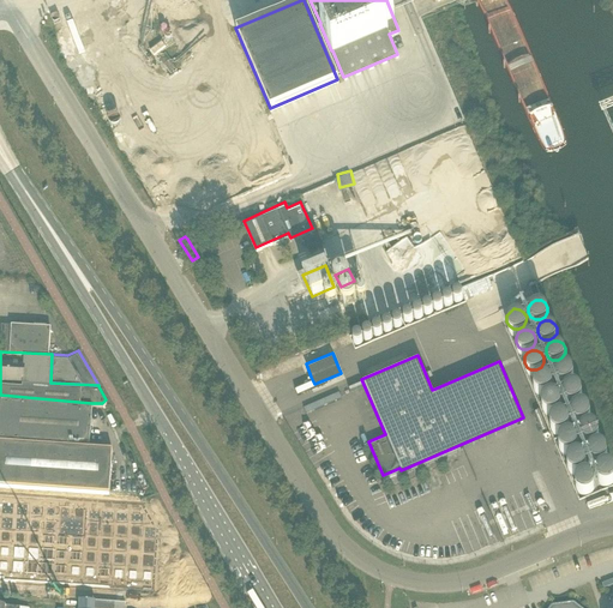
[(574,367),(571,363),(566,360),(562,360),(557,362),(554,367),(554,372),(557,377),(562,379),(566,379),(571,377),(574,373),(574,367)]
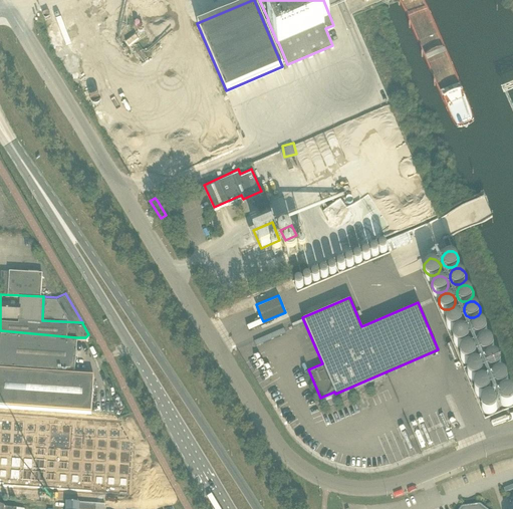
[(462,315),(460,311),(456,309),(452,309),(448,311),(446,315),(446,319),(448,323),(452,325),(456,325),(460,323),(462,319),(462,315)]
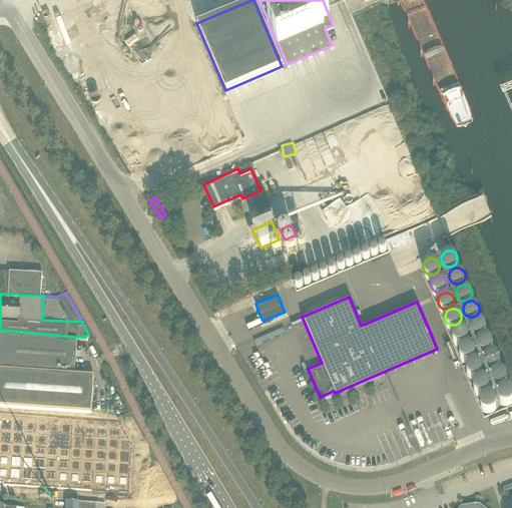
[(486,324),(484,320),(480,318),(476,318),(472,320),(470,324),(469,328),(472,332),(475,334),(480,334),(483,332),(486,328),(486,324)]
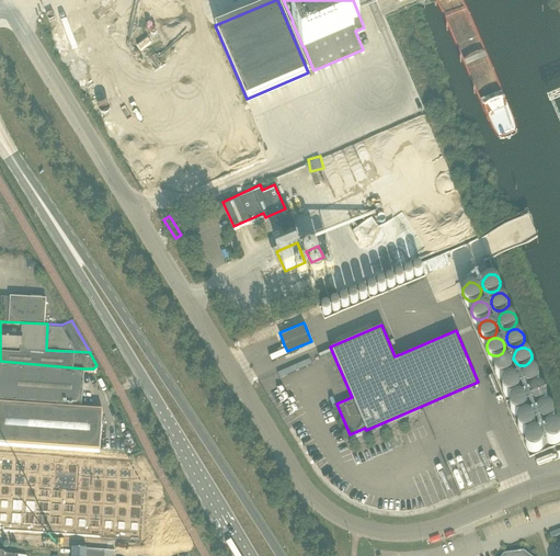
[(512,363),(510,359),(505,356),(501,356),(496,359),(494,362),(494,367),(496,371),(500,374),(505,374),(509,372),(512,367),(512,363)]
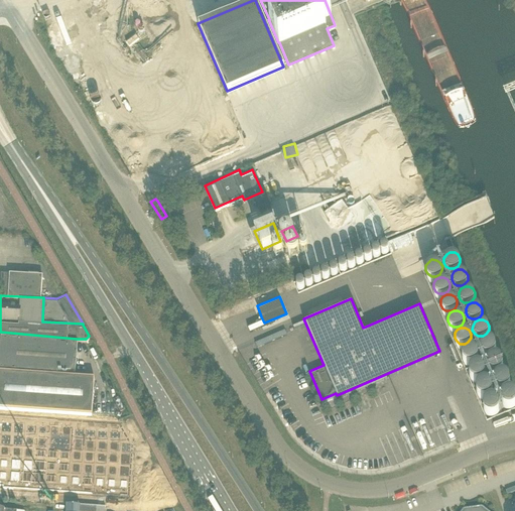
[(0,404),(91,410),(93,375),(74,374),(77,339),(0,332),(0,404)]
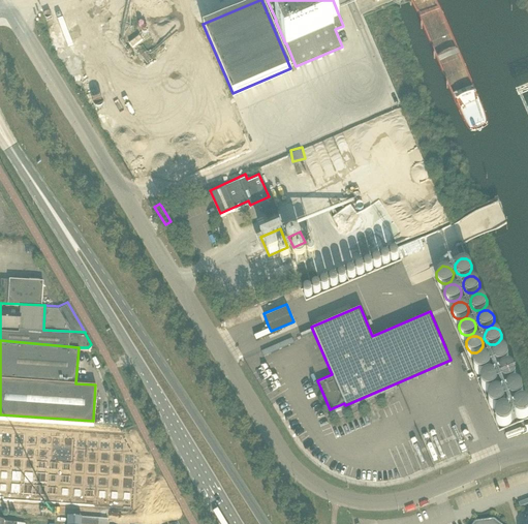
[(508,350),(506,347),(502,344),(498,344),(494,346),(492,350),(492,355),(494,359),(497,361),(502,361),(506,359),(508,356),(508,350)]
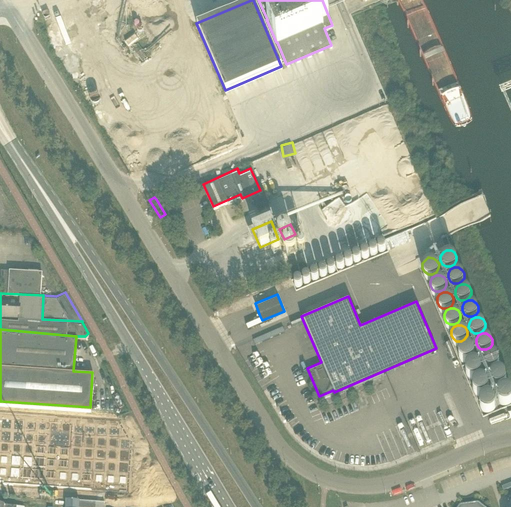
[(474,347),(472,343),(468,341),(464,341),(460,343),(458,347),(458,351),(460,355),(464,357),(468,357),(472,355),(474,351),(474,347)]
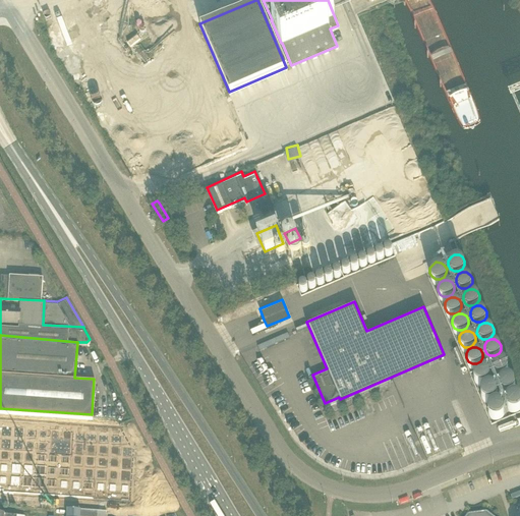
[(508,362),(506,359),(502,356),(498,356),(494,359),(492,362),(492,367),(494,370),(497,373),(502,374),(506,370),(508,367),(508,362)]
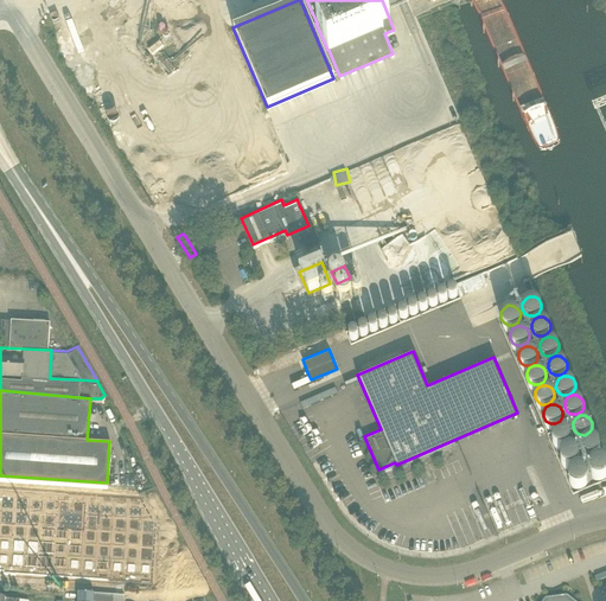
[(571,432),(568,427),(563,424),(559,424),(554,427),(552,432),(552,436),(554,441),(559,443),(563,443),(568,441),(571,436),(571,432)]
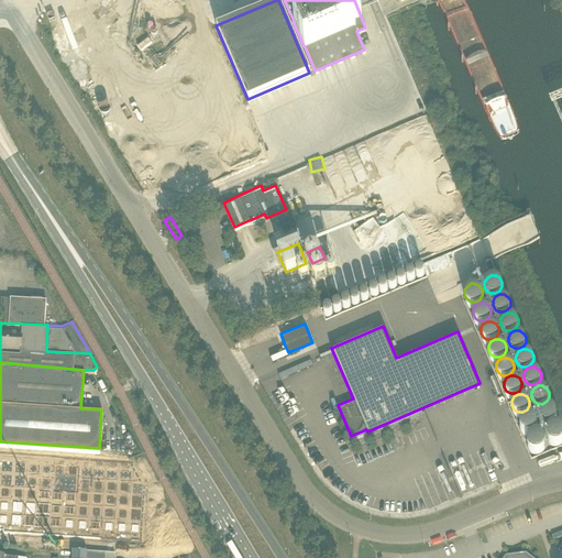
[(557,411),(554,406),(550,404),(546,404),(541,406),(539,411),(539,415),(541,419),(544,422),(550,422),(553,419),(557,415),(557,411)]
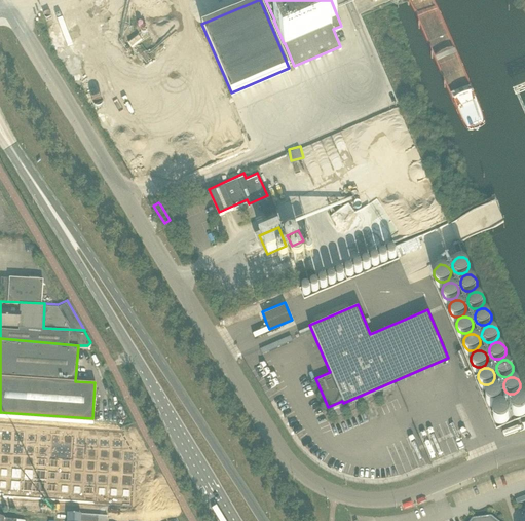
[(501,391),(499,387),(495,385),(491,384),(487,387),(485,391),(485,396),(487,399),(490,402),(495,402),(499,399),(501,396),(501,391)]
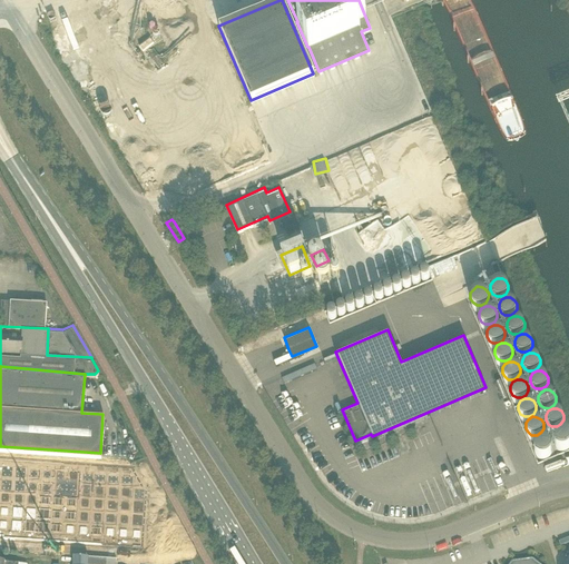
[(568,429),(565,426),(559,426),(556,429),(552,433),(552,438),(555,442),(559,444),(563,445),(568,442),(568,441),(568,429)]
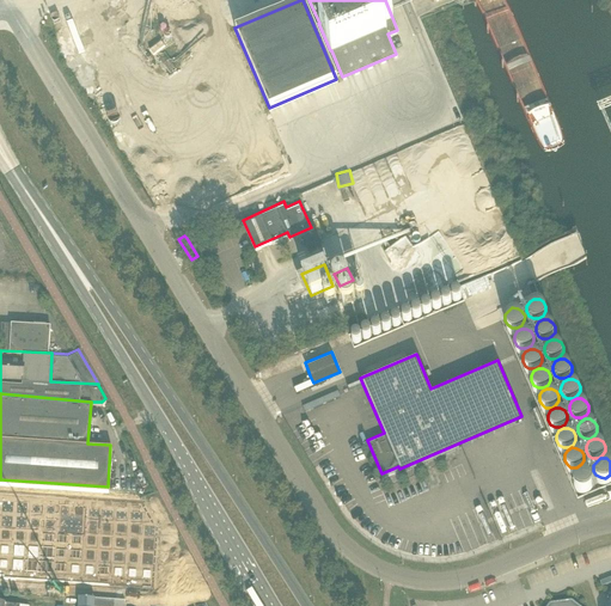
[(592,475),(590,470),(585,467),(580,467),(575,470),(573,473),(573,479),(575,483),(580,487),(585,487),(590,484),(592,479),(592,475)]
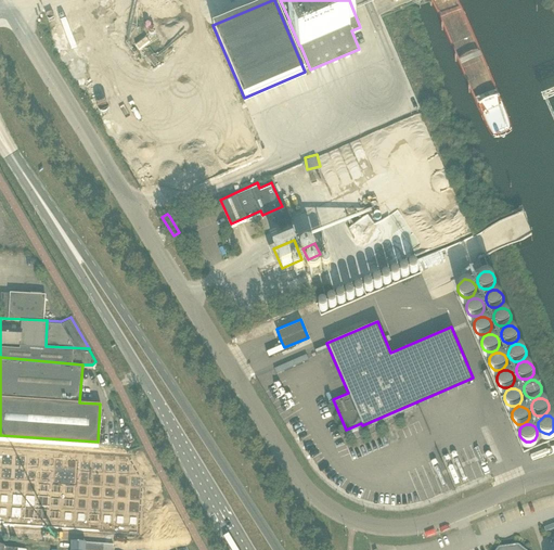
[(0,517),(1,517),(2,520),(131,529),(138,531),(139,524),(138,524),(141,472),(139,472),(129,453),(130,451),(0,442),(0,517)]
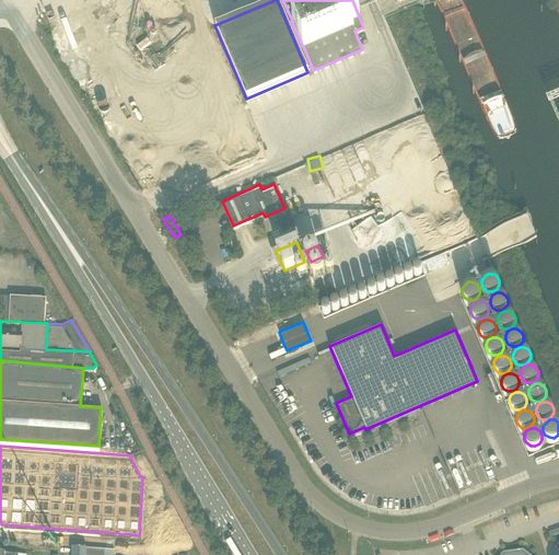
[(70,554),(85,554),(85,553),(86,544),(71,544),(70,554)]
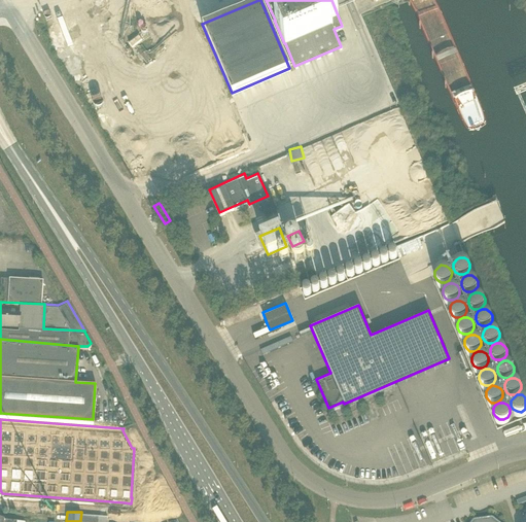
[(81,512),(80,520),(97,521),(97,513),(81,512)]
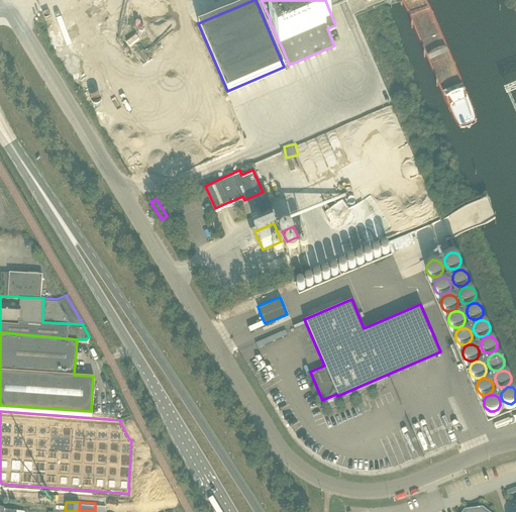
[(463,505),(457,511),(493,511),(482,503),(463,505)]
